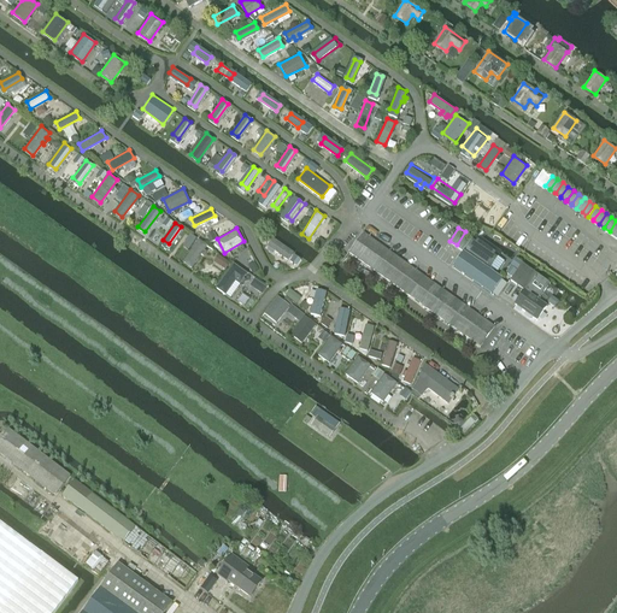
[(348,251),(480,343),(494,324),(363,230),(348,251)]
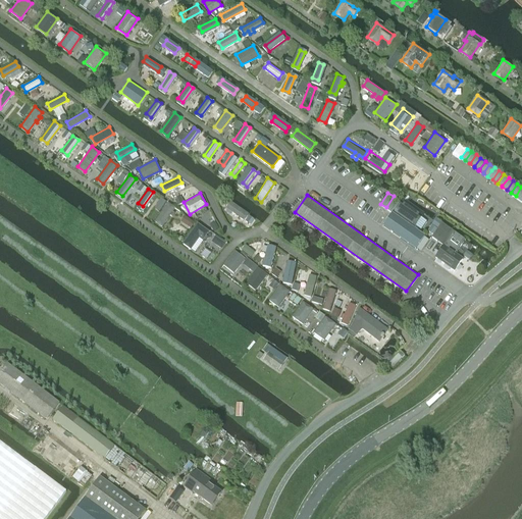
[(399,200),(394,196),(386,207),(392,211),(399,200)]
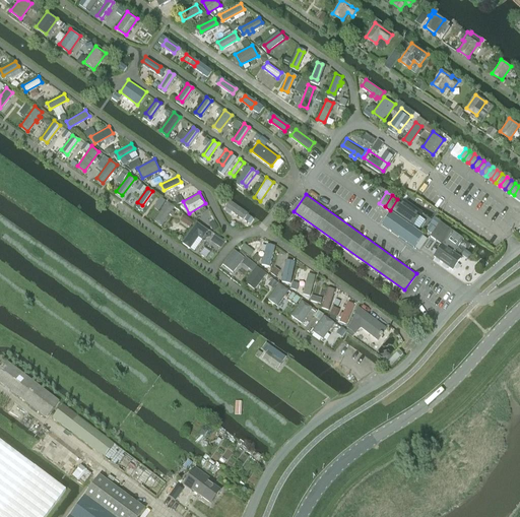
[(402,206),(407,199),(402,195),(396,203),(396,202),(391,208),(413,224),(418,218),(402,206)]
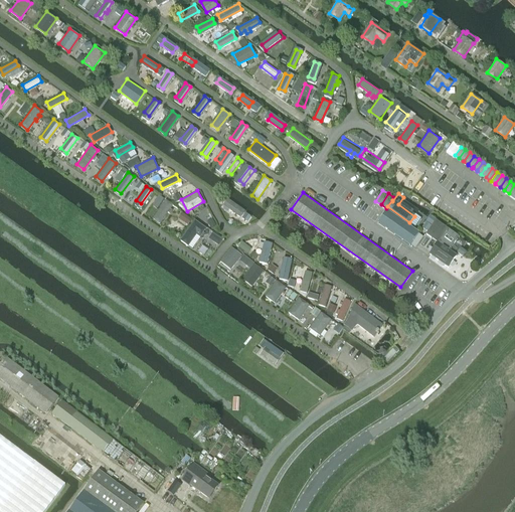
[(244,209),(227,197),(222,204),(239,216),(244,209)]
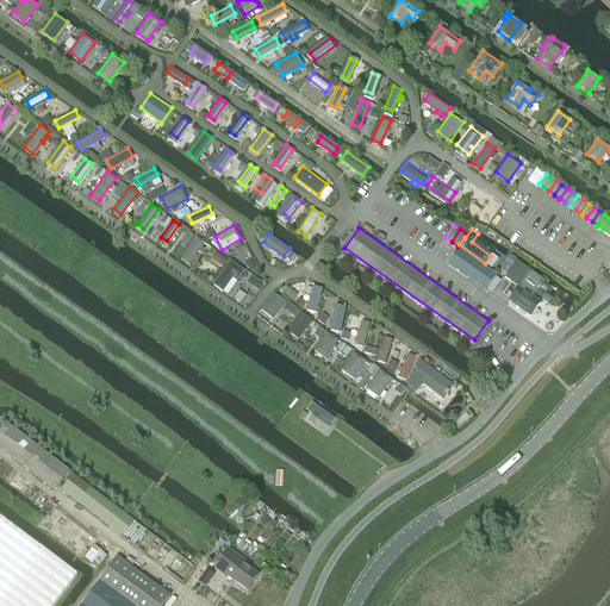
[(180,257),(190,263),(205,241),(195,235),(180,257)]
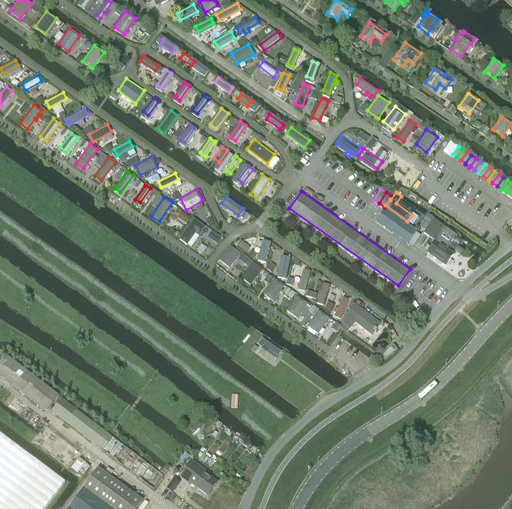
[(407,243),(417,230),(384,207),(375,220),(407,243)]
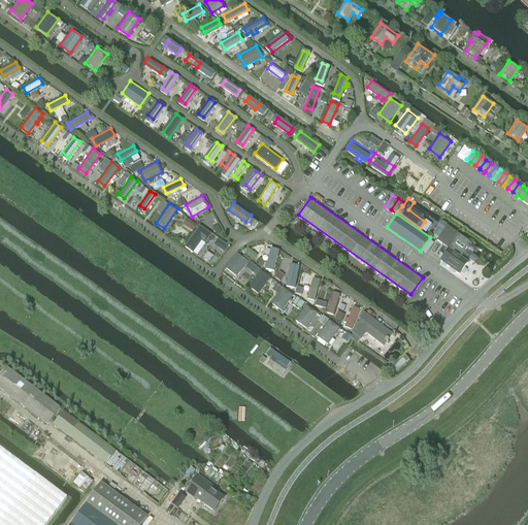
[(200,224),(186,243),(193,249),(207,230),(200,224)]
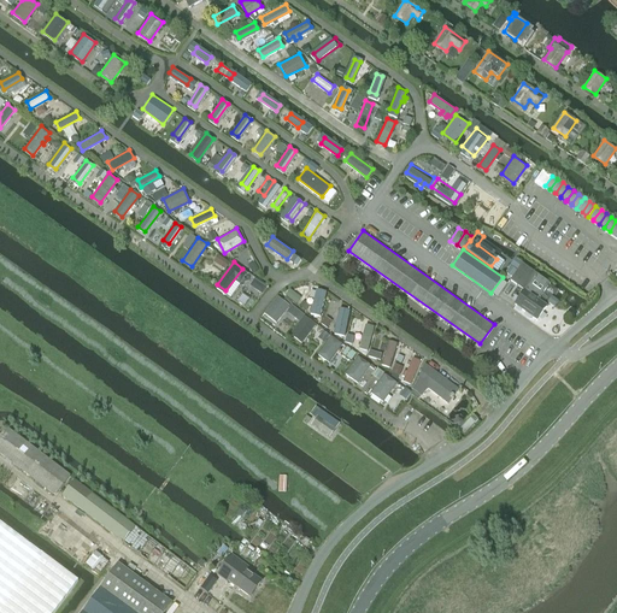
[(538,298),(548,281),(536,272),(522,261),(510,278),(524,288),(515,302),(536,318),(546,305),(538,298)]
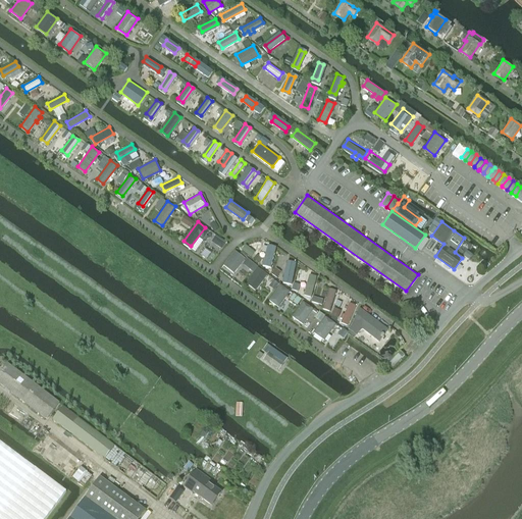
[(275,246),(269,244),(265,261),(271,262),(275,246)]
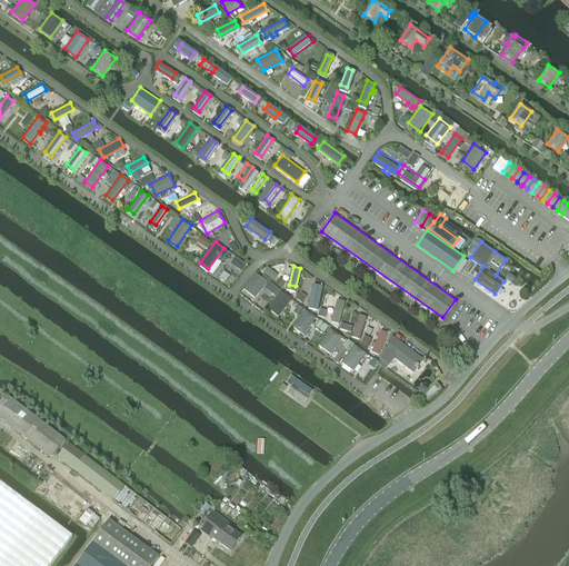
[(243,288),(255,297),(267,281),(256,272),(243,288)]
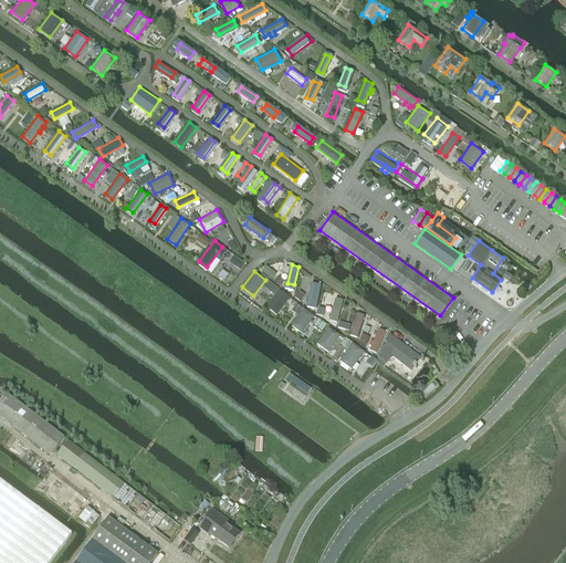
[(315,306),(321,282),(312,281),(307,304),(315,306)]
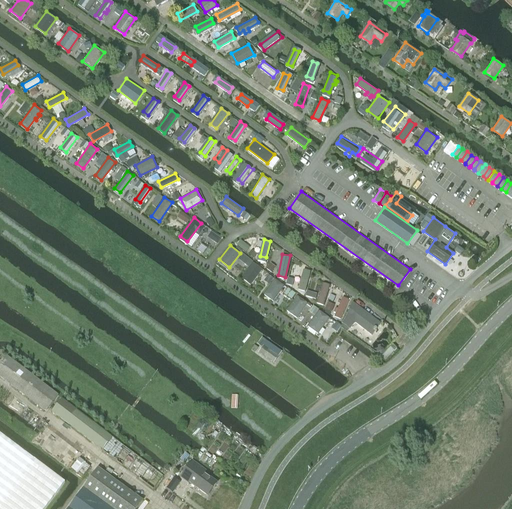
[(252,261),(240,276),(250,284),(262,268),(252,261)]
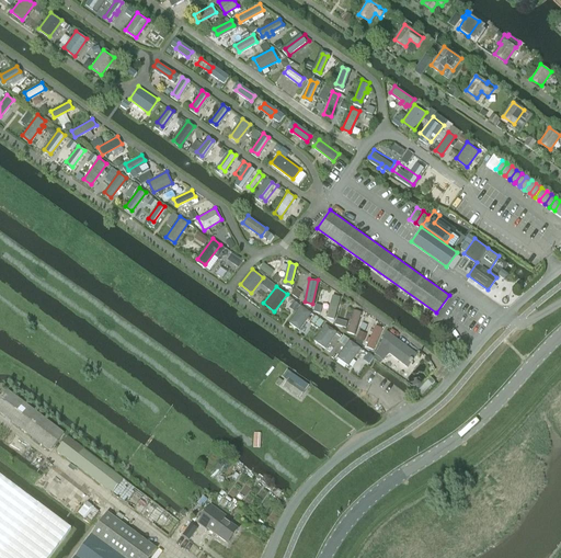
[(332,294),(325,316),(333,318),(340,296),(332,294)]
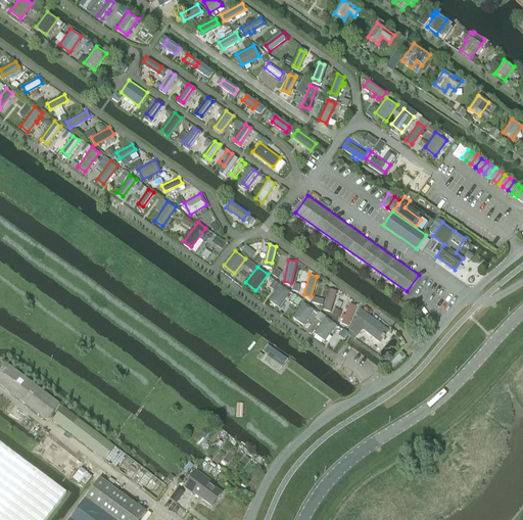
[(269,299),(278,306),(289,290),(280,283),(269,299)]
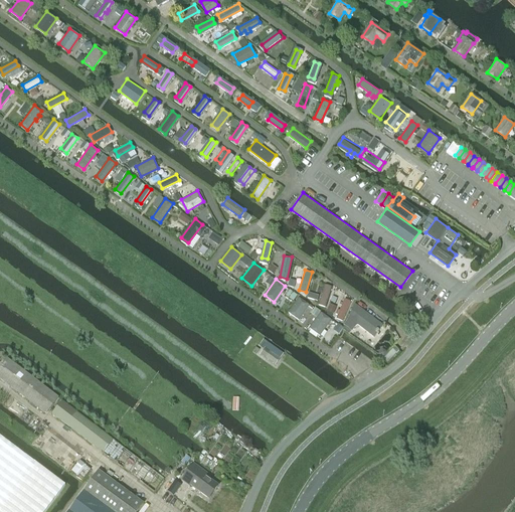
[(324,283),(318,304),(325,306),(331,286),(324,283)]
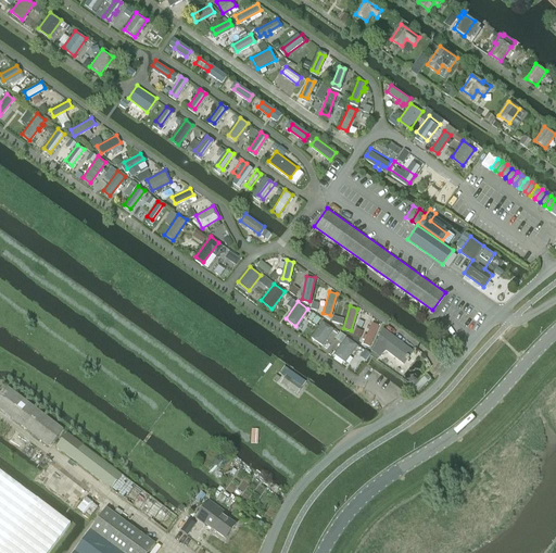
[(333,328),(321,319),(311,336),(321,344),(333,328)]
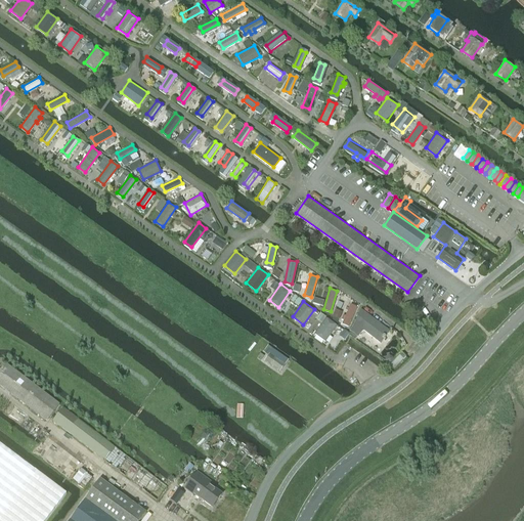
[(350,303),(342,322),(348,326),(356,305),(350,303)]
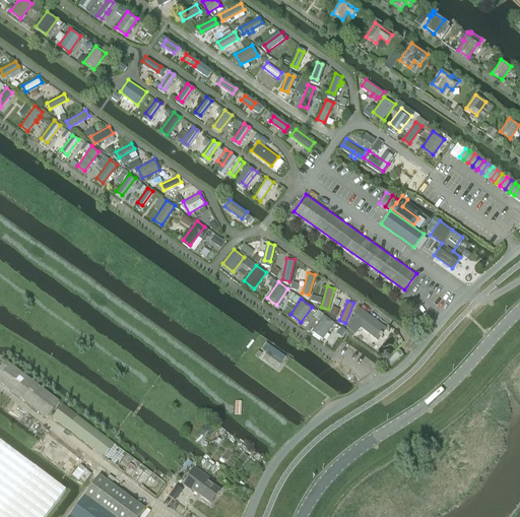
[(351,321),(345,330),(352,335),(360,327),(361,325),(372,334),(372,335),(376,337),(377,338),(380,334),(381,334),(382,334),(382,333),(382,332),(382,331),(383,331),(385,328),(386,327),(358,306),(351,321)]
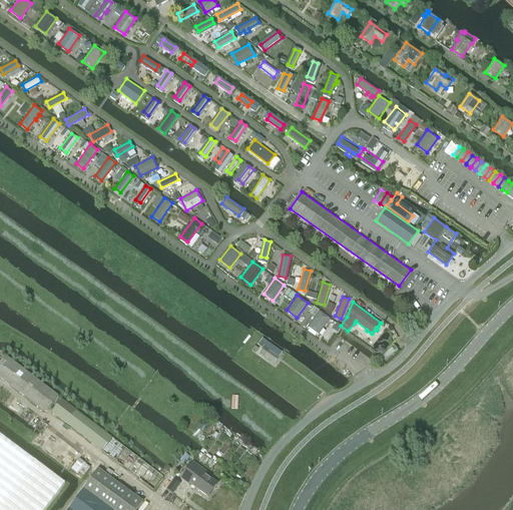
[(319,334),(330,318),(319,310),(308,326),(319,334)]
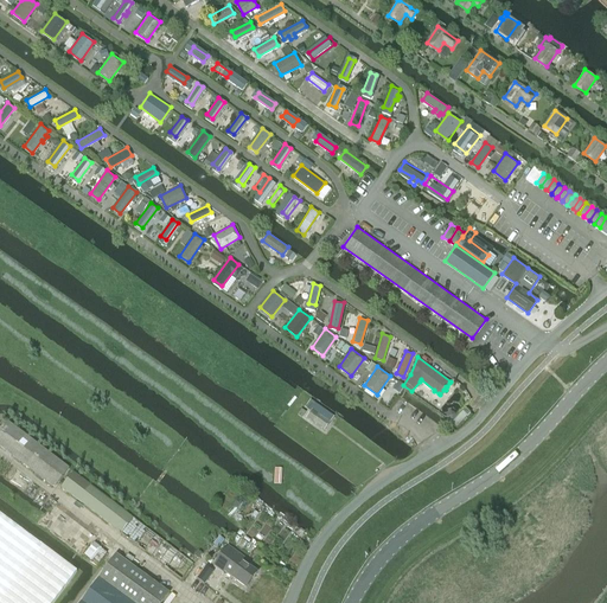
[(324,428),(330,419),(333,415),(310,398),(305,405),(312,411),(308,416),(324,428)]
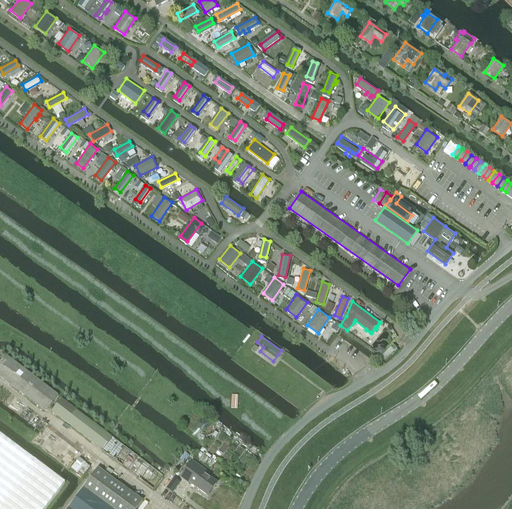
[(392,343),(381,354),(385,358),(396,347),(392,343)]
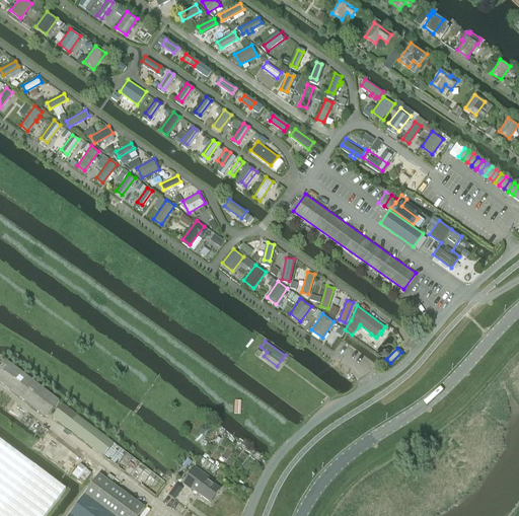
[(8,360),(0,369),(0,379),(47,416),(51,411),(60,399),(8,360)]
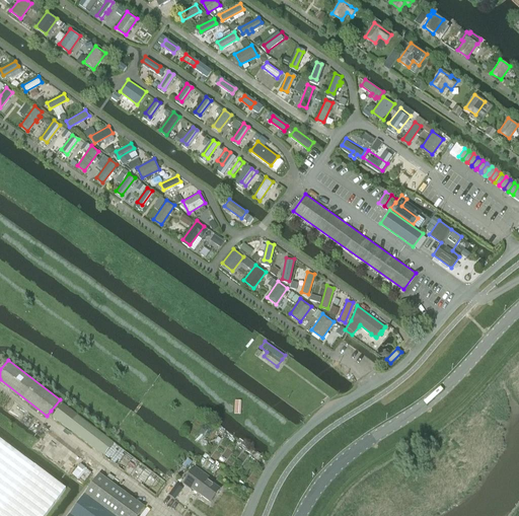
[(54,413),(52,415),(103,454),(115,441),(62,401),(54,413)]
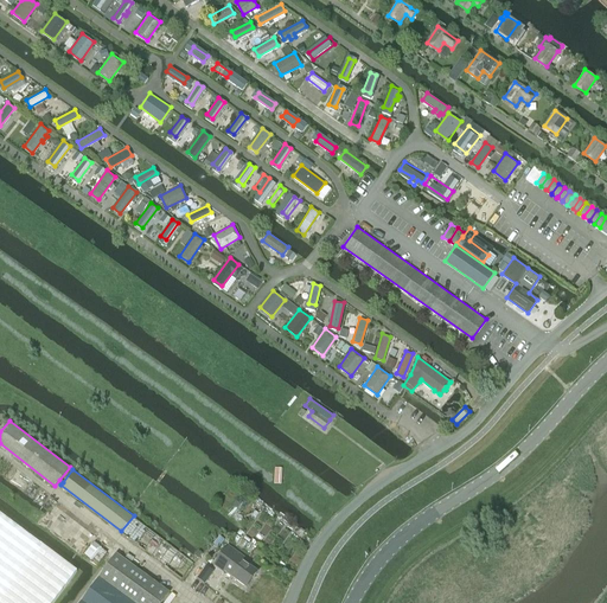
[(0,602),(0,595),(40,541),(0,511),(0,602)]
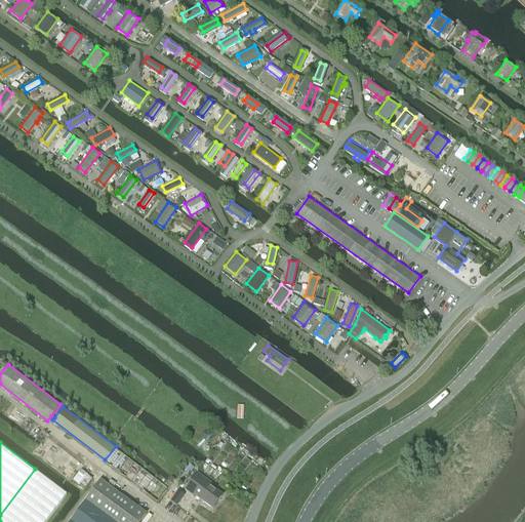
[(44,521),(67,492),(35,469),(0,515),(0,521),(44,521)]
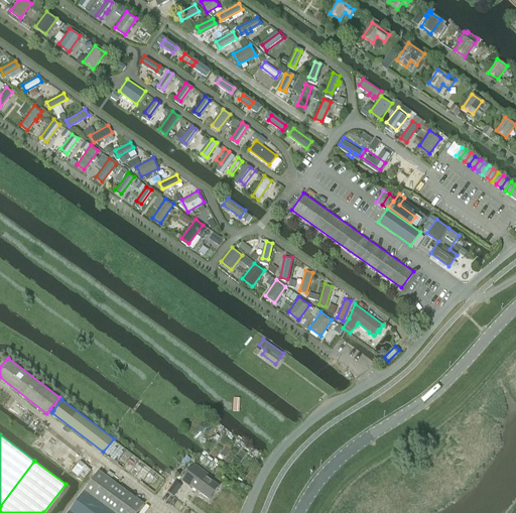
[(79,461),(72,471),(83,480),(90,470),(79,461)]
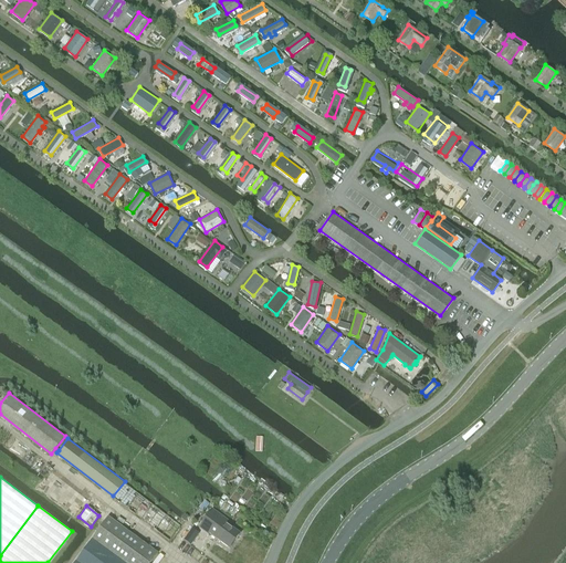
[(208,533),(209,532),(229,546),(239,532),(227,522),(228,520),(213,509),(199,527),(208,533)]
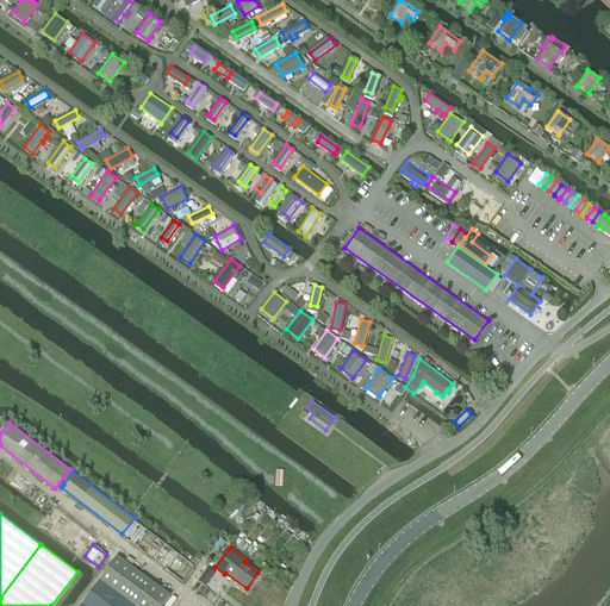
[(161,605),(170,594),(117,555),(99,579),(135,605),(161,605)]
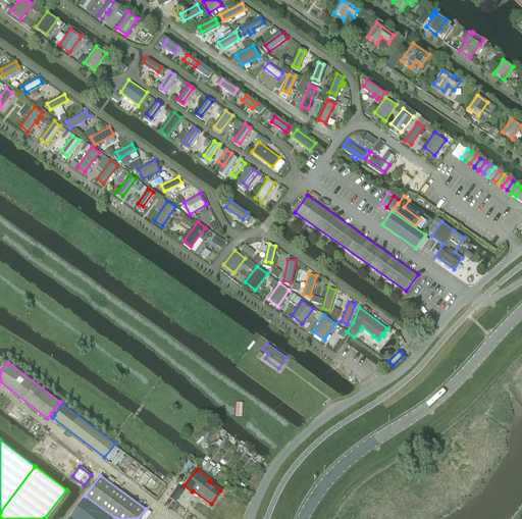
[(176,501),(184,491),(178,487),(170,498),(176,501)]
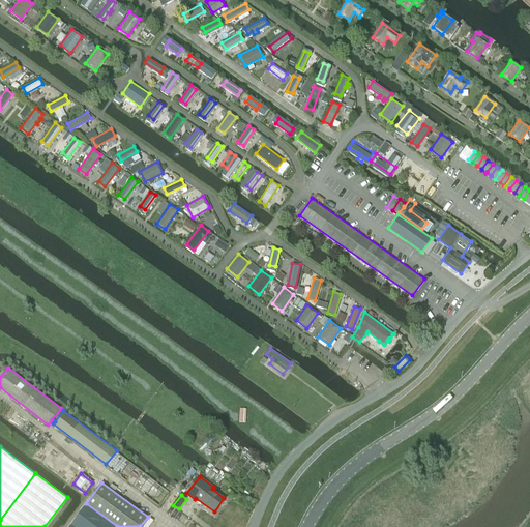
[(117,526),(86,503),(68,526),(117,526)]
